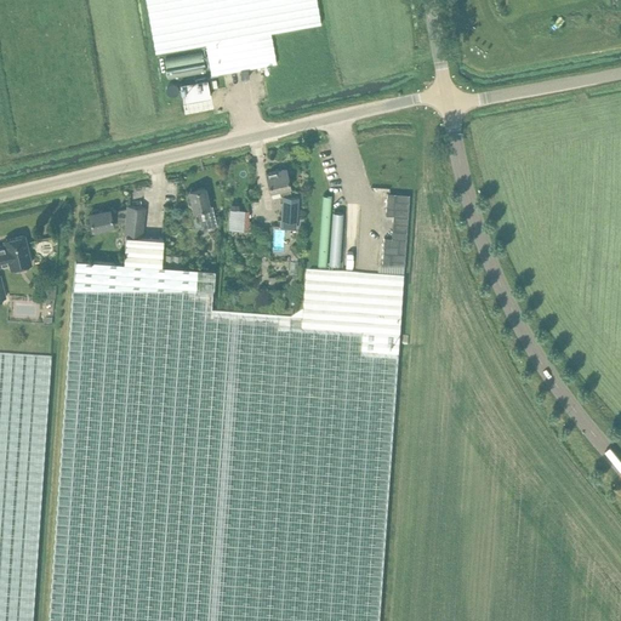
[(320,24),(315,0),(146,0),(155,53),(205,45),(211,75),(262,66),(275,64),(271,33),(320,24)]
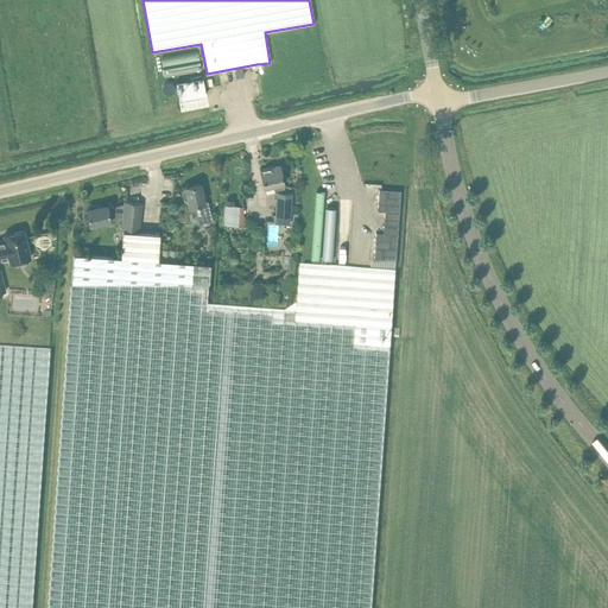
[(165,77),(203,69),(198,49),(160,57),(165,77)]
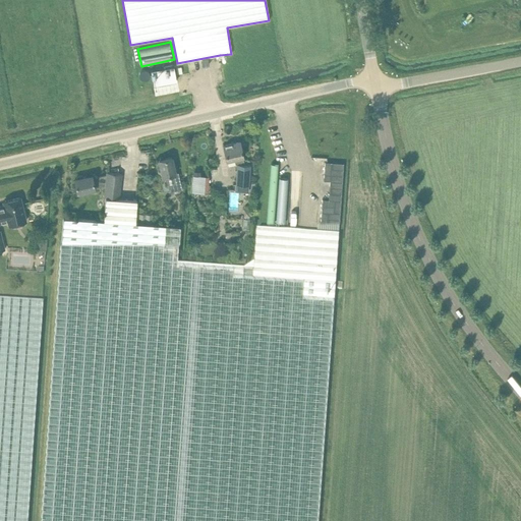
[(173,66),(151,70),(154,84),(176,80),(173,66)]
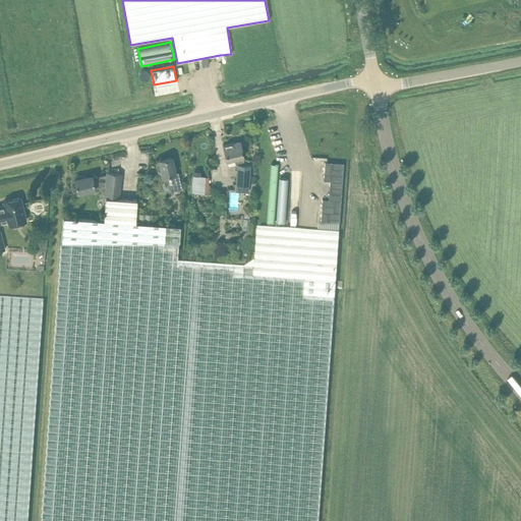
[(249,185),(249,175),(250,165),(244,165),(239,141),(224,146),(227,161),(236,159),(237,164),(235,184),(249,185)]
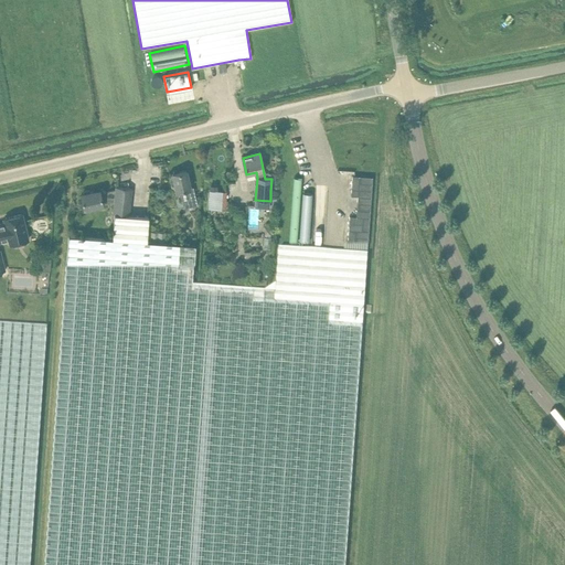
[(196,205),(195,198),(193,188),(190,188),(185,171),(172,173),(177,191),(180,191),(183,208),(196,205)]
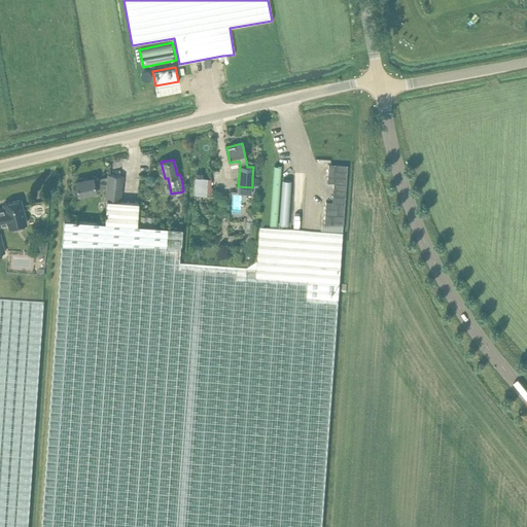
[(344,230),(347,166),(327,166),(326,184),(332,184),(331,210),(324,209),(323,229),(344,230)]
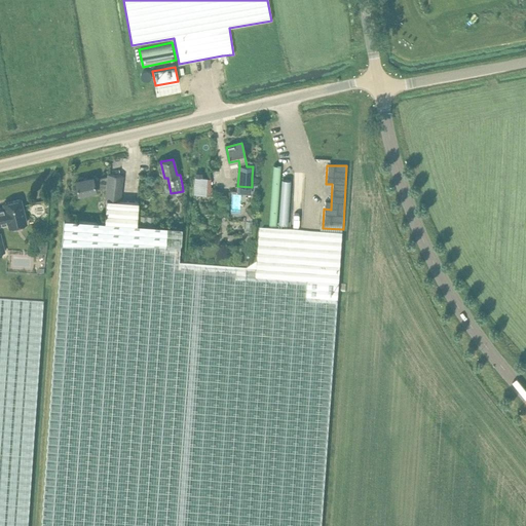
[(108,174),(108,176),(106,186),(105,198),(107,198),(120,200),(123,176),(108,174)]
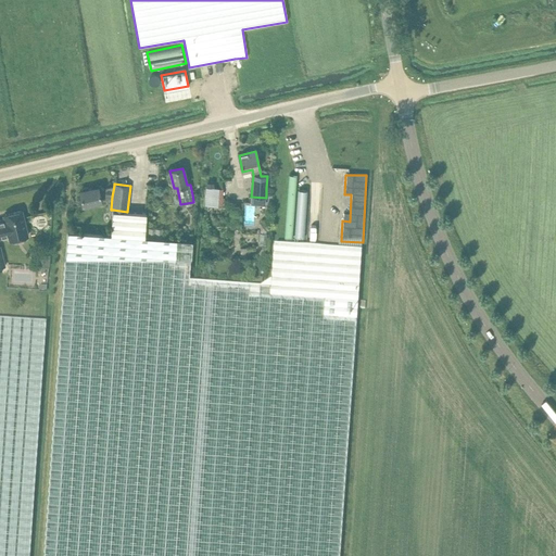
[(101,199),(112,197),(114,186),(99,189),(98,188),(79,191),(83,205),(101,201),(101,199)]
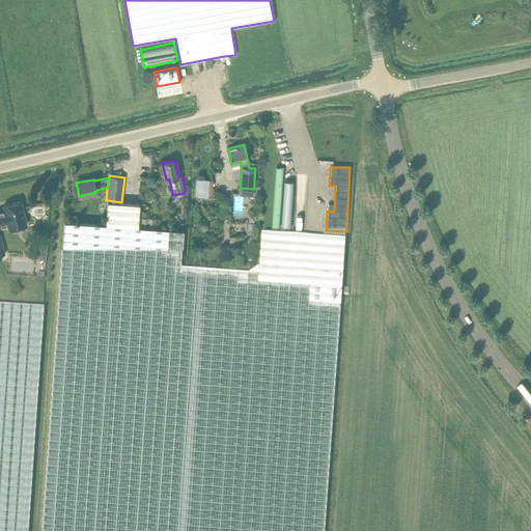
[(213,197),(214,180),(197,179),(196,196),(213,197)]
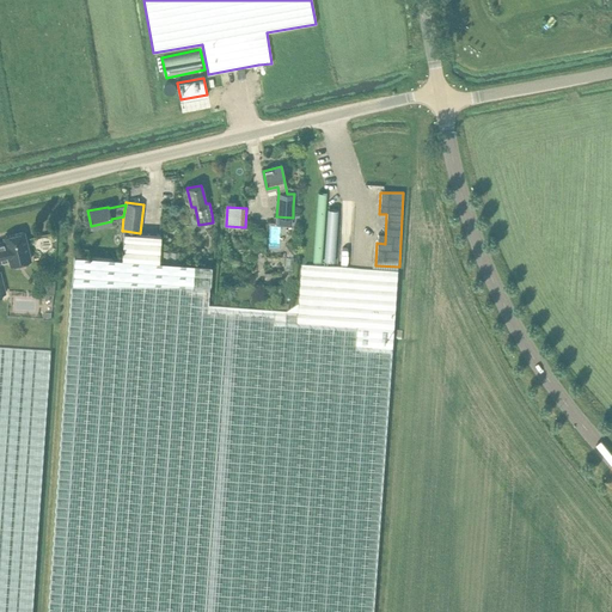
[(336,263),(338,208),(328,208),(325,263),(336,263)]
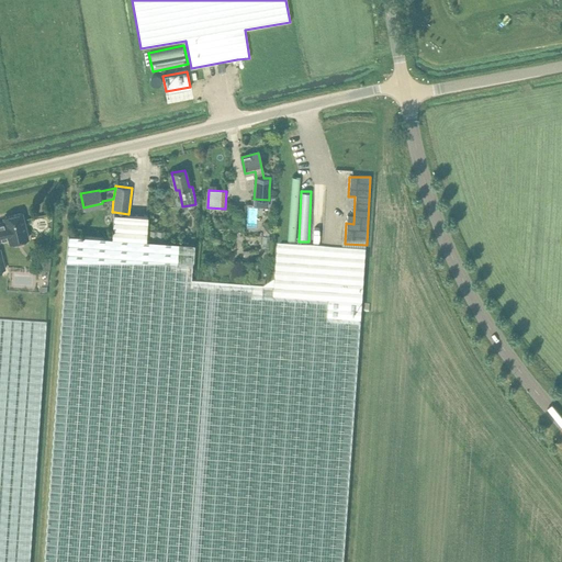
[(148,216),(128,214),(114,212),(113,236),(68,234),(53,458),(45,561),(343,561),(364,256),(277,249),(273,292),(190,287),(193,242),(147,239),(148,216)]
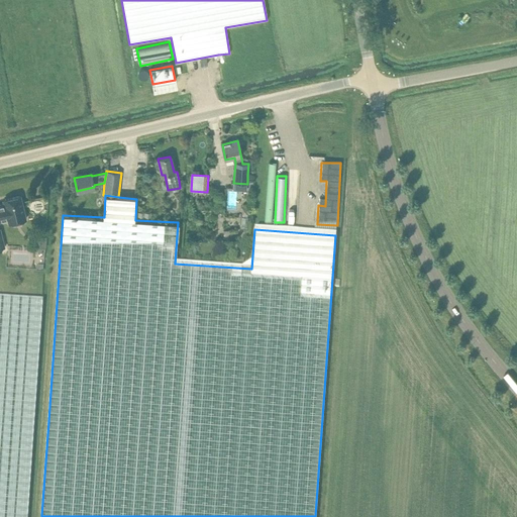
[(4,204),(0,204),(0,221),(8,219),(9,223),(25,219),(20,196),(3,200),(4,204)]
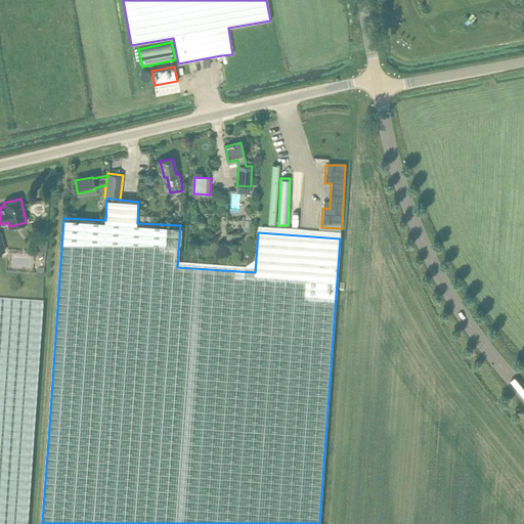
[(226,242),(235,242),(235,229),(226,228),(226,242)]
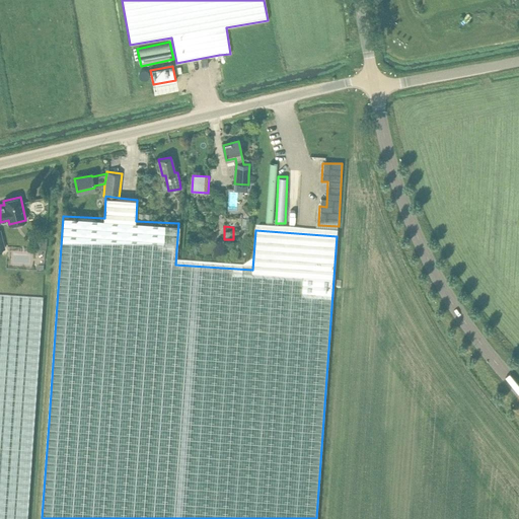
[(36,237),(35,248),(46,249),(47,238),(36,237)]
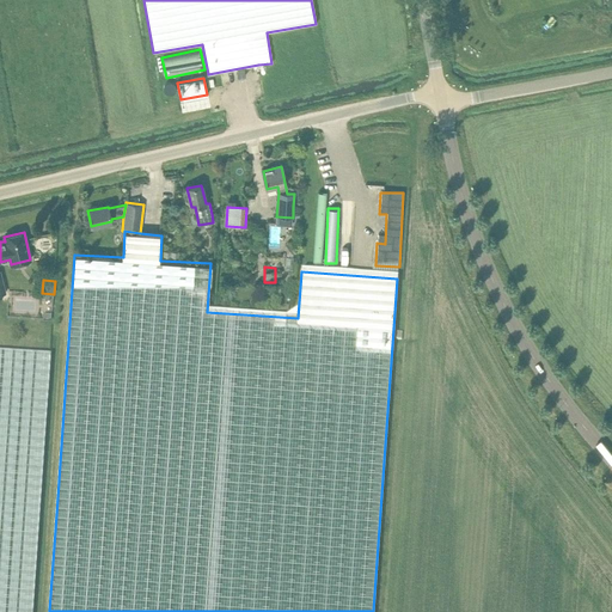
[(0,611),(31,611),(50,355),(0,352),(0,611)]
